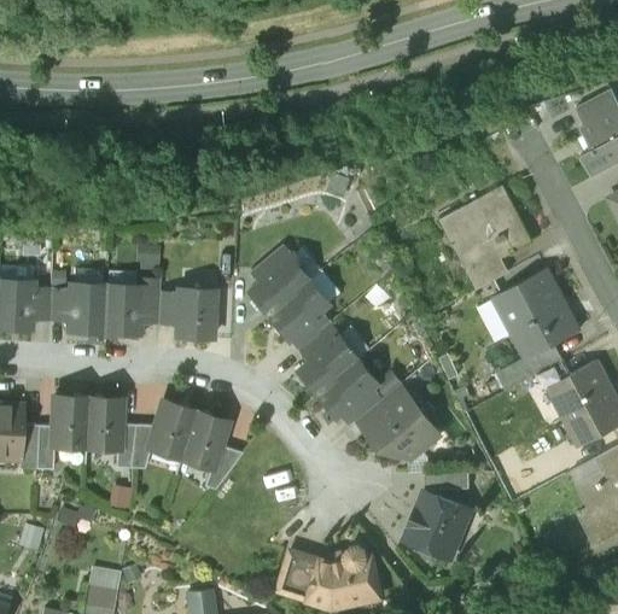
[(617,99),(613,91),(576,111),(584,128),(617,109),(617,99)]
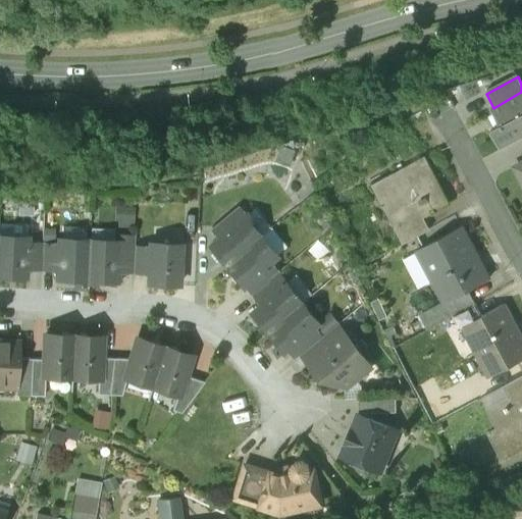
[(521,92),(493,108),(490,109),(501,127),(491,132),(501,150),(521,138),(521,92)]
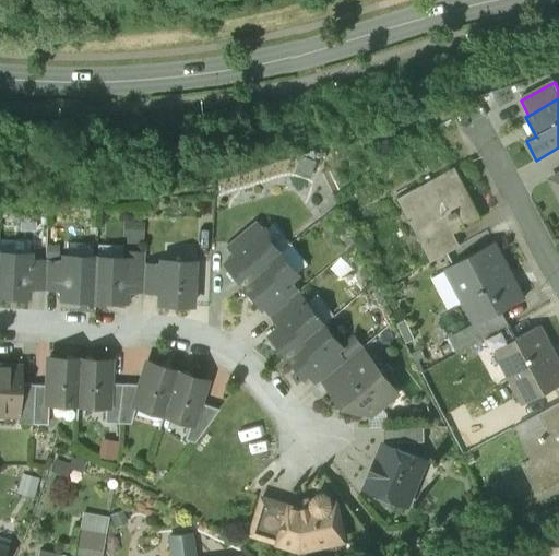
[(304,156),(299,173),(316,177),(320,162),(304,156)]
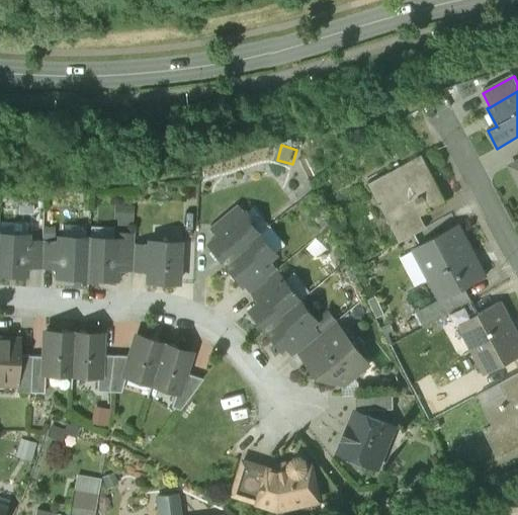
[(421,157),(369,184),(394,230),(420,216),(420,217),(439,206),(422,175),(429,172),(421,157)]
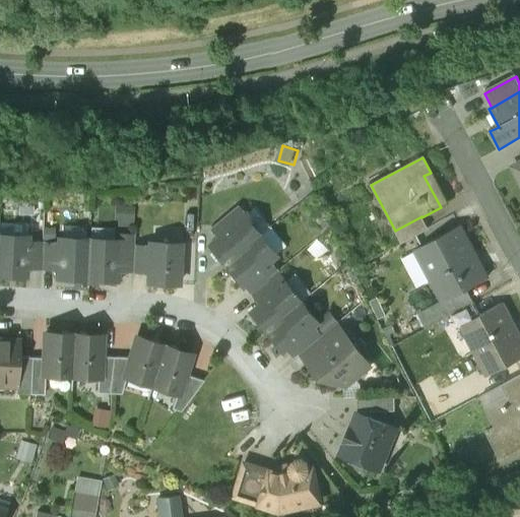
[(235,208),(209,229),(217,238),(243,217),(235,208)]
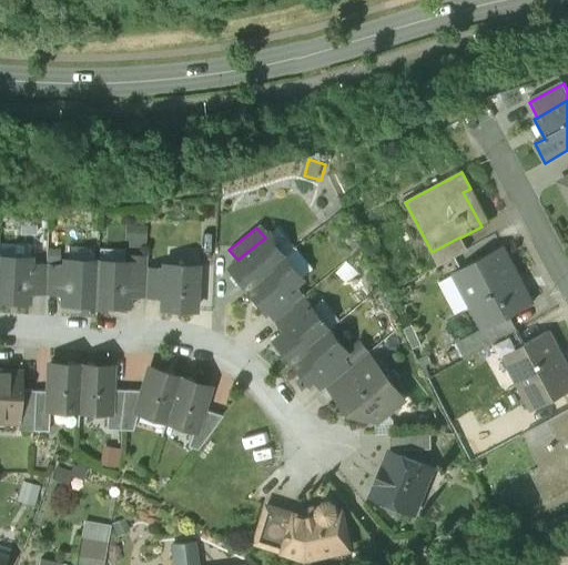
[(237,260),(226,269),(244,292),(286,258),(267,235),(265,238),(237,260)]
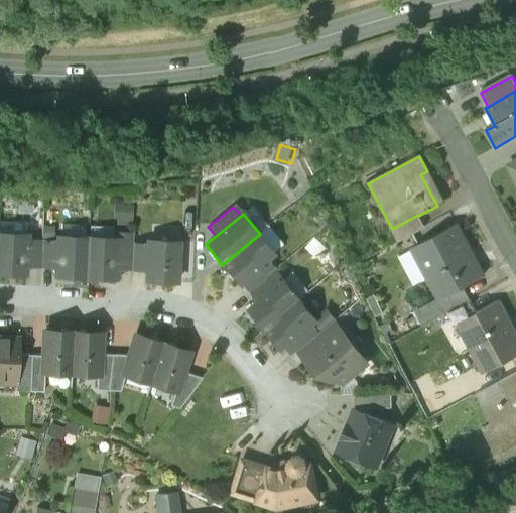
[(418,215),(392,229),(399,241),(424,227),(418,216),(418,215)]
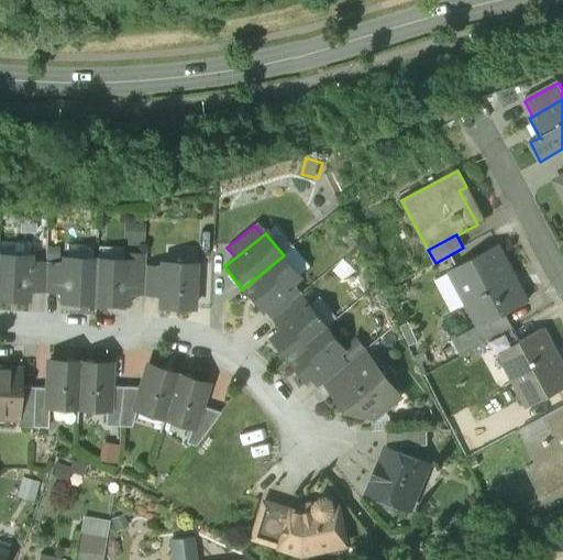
[(497,244),(450,271),(479,327),(482,326),(505,314),(527,302),(497,244)]
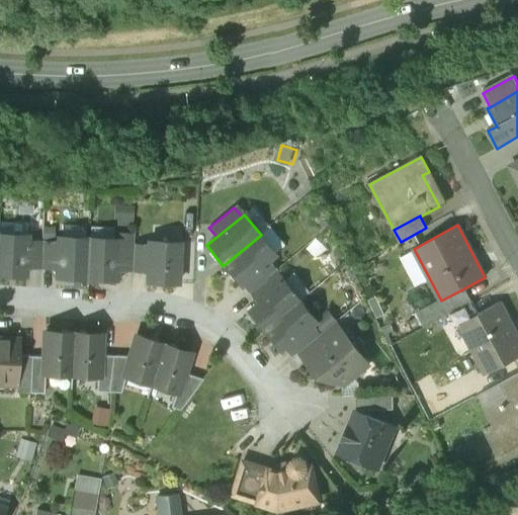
[(133,235),(115,234),(115,241),(117,241),(115,270),(131,270),(133,246),(133,235)]
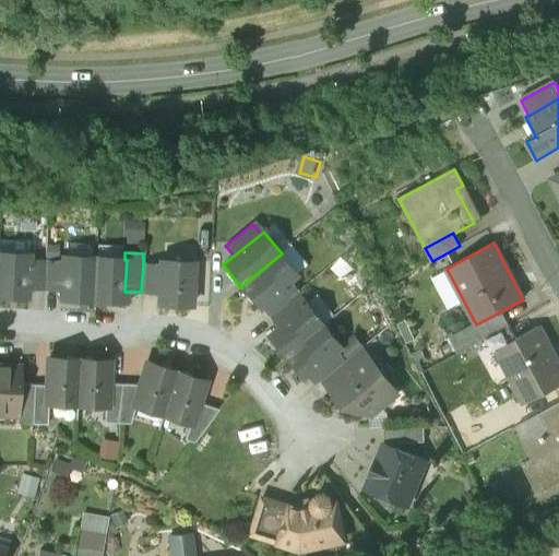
[(28,256),(0,253),(0,296),(26,297),(26,287),(28,261),(28,256)]
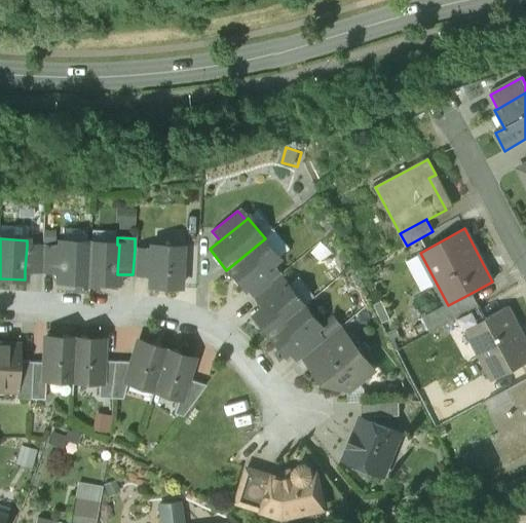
[(265,238),(226,270),(243,291),(246,289),(273,266),(282,259),(265,238)]
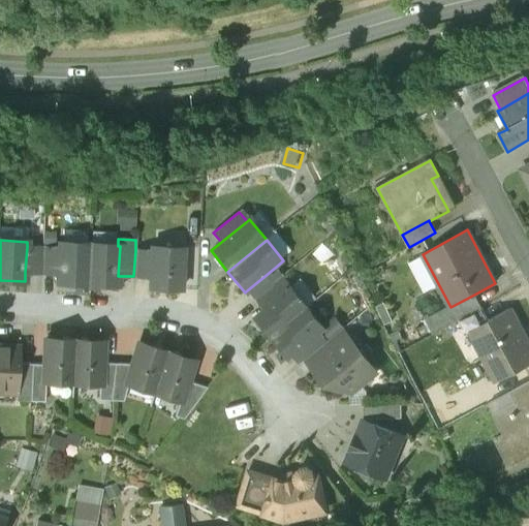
[(89,245),(58,243),(57,249),(56,274),(56,283),(87,285),(89,245)]
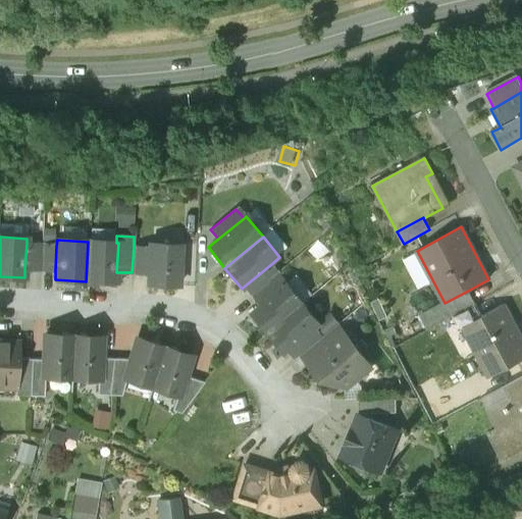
[(116,243),(88,242),(86,281),(116,282),(116,272),(118,243),(116,243)]
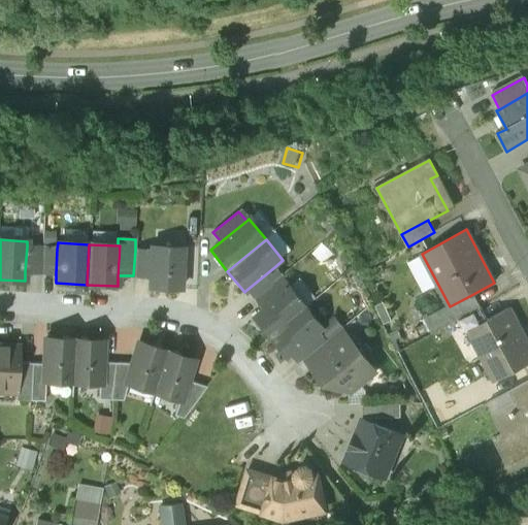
[(42,248),(27,247),(25,271),(40,272),(42,248)]
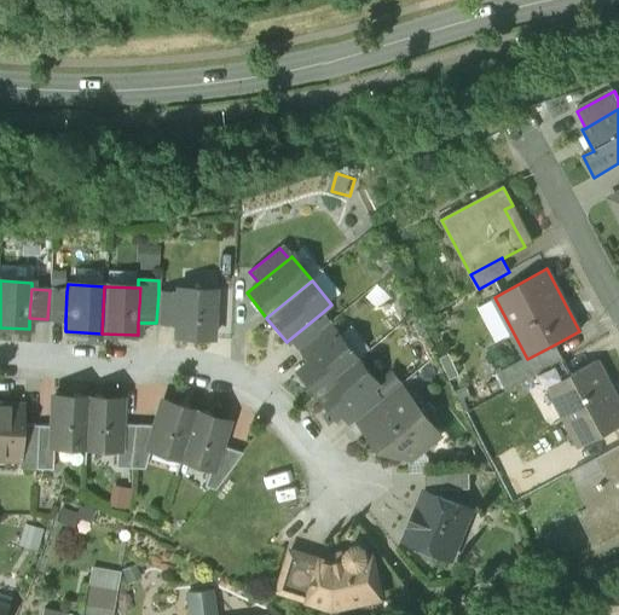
[(67,291),(50,290),(47,319),(65,320),(67,291)]
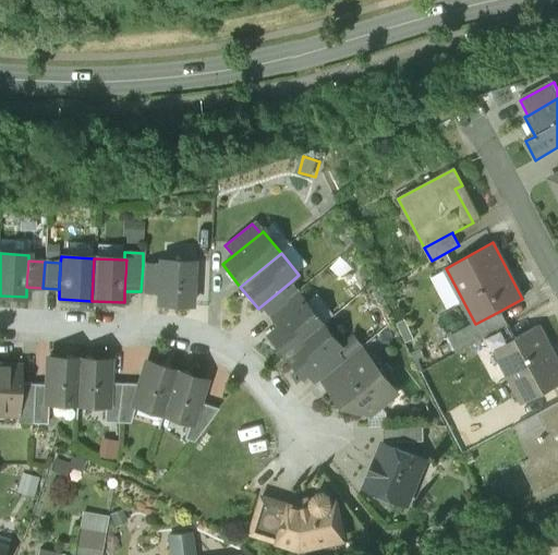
[(192,263),(159,262),(158,266),(157,292),(157,304),(190,305),(192,263)]
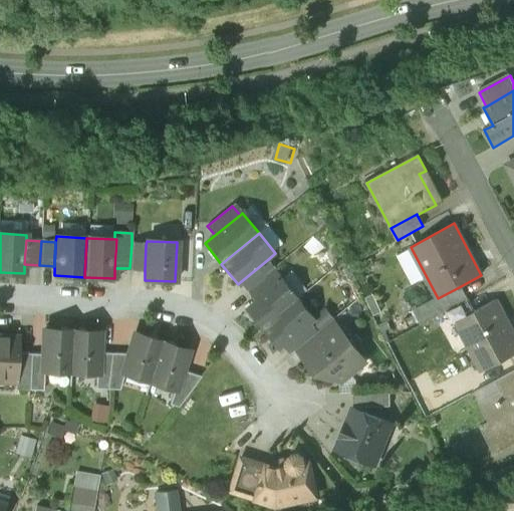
[(146,245),(132,244),(130,268),(145,269),(146,245)]
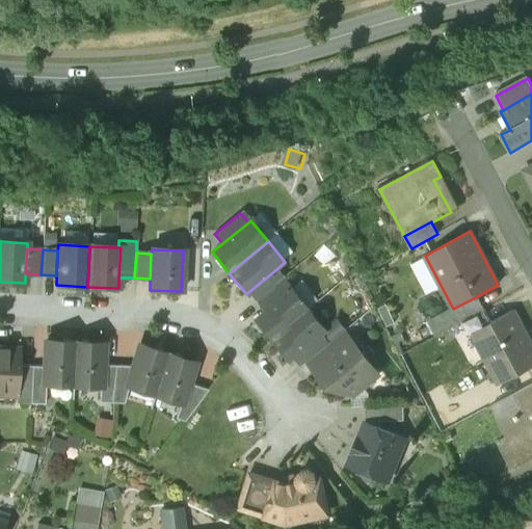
[(276,269),(248,292),(257,301),(285,279),(276,269)]
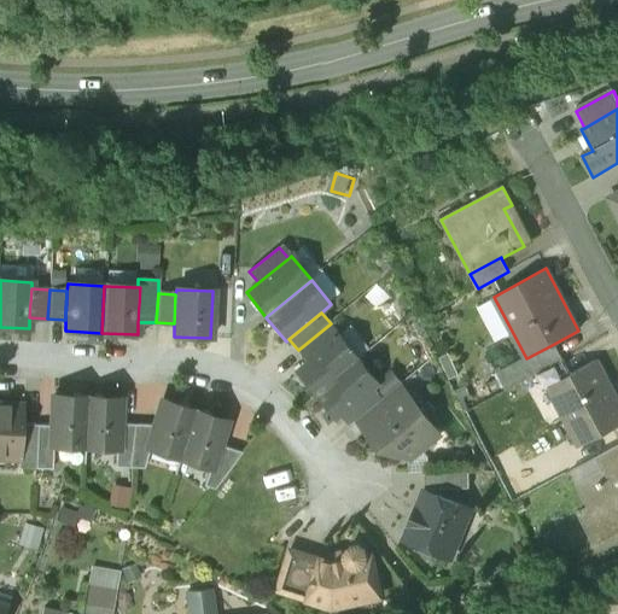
[(331,323),(298,350),(307,361),(339,334),(331,323)]
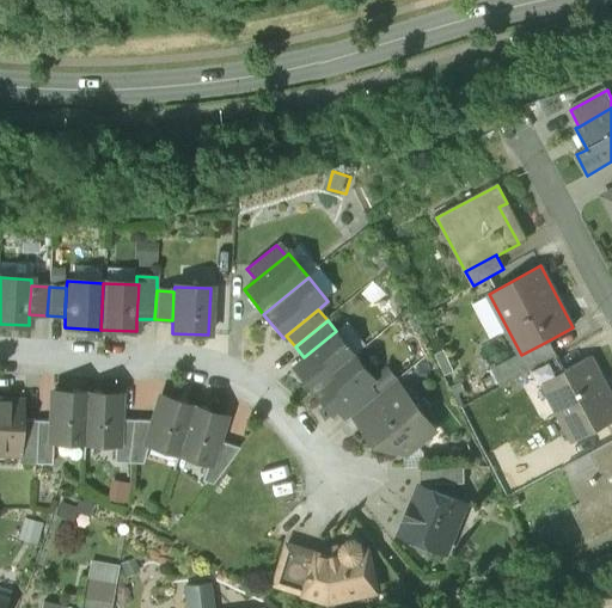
[(304,357),(292,368),(312,392),(356,356),(336,331),(304,357)]
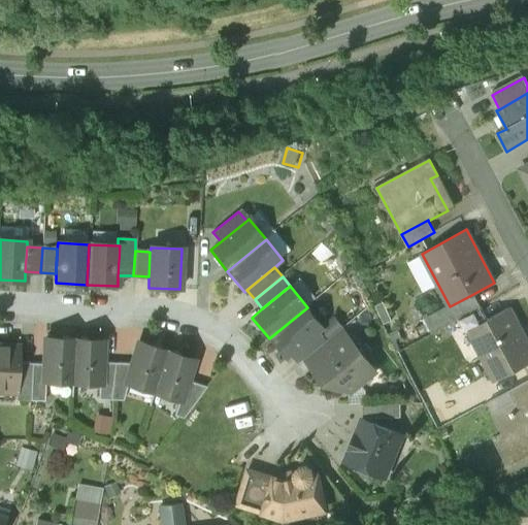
[(473,294),(452,305),(459,319),(481,307),(473,294)]
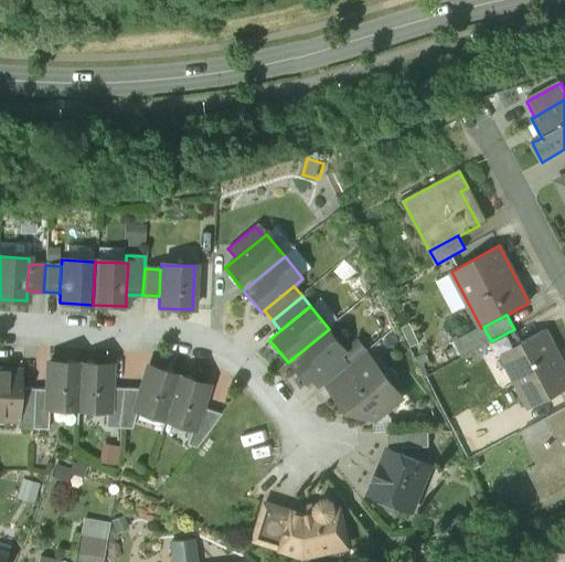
[(514,329),(491,341),(499,356),(502,353),(502,352),(521,341),(514,328),(514,329)]
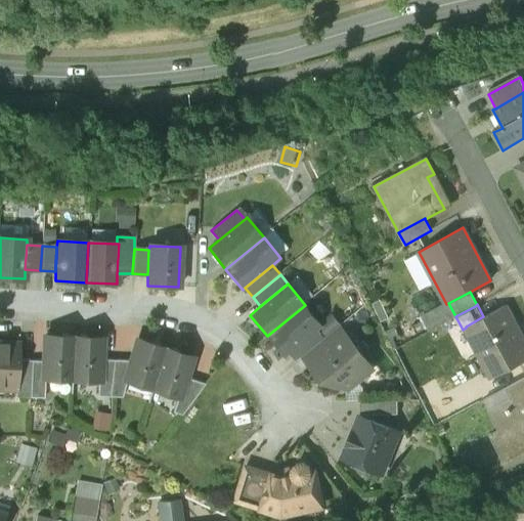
[(305,305),(267,336),(284,356),(291,350),(316,330),(321,326),(305,305)]
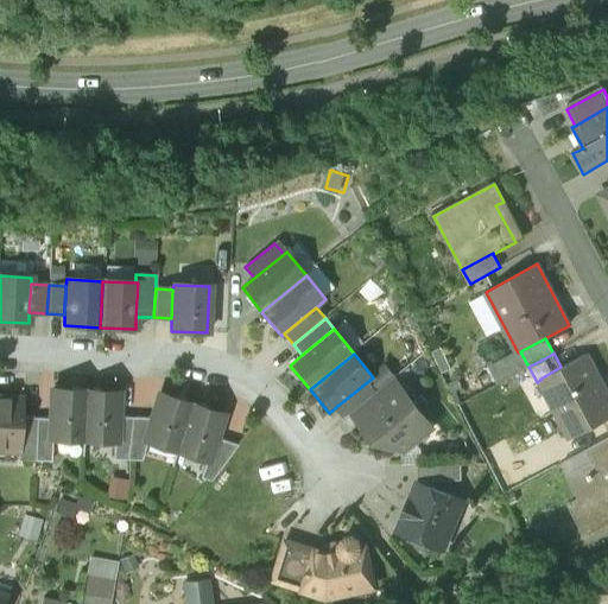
[(561,367),(540,379),(540,380),(571,437),(607,417),(607,394),(587,354),(561,367)]
